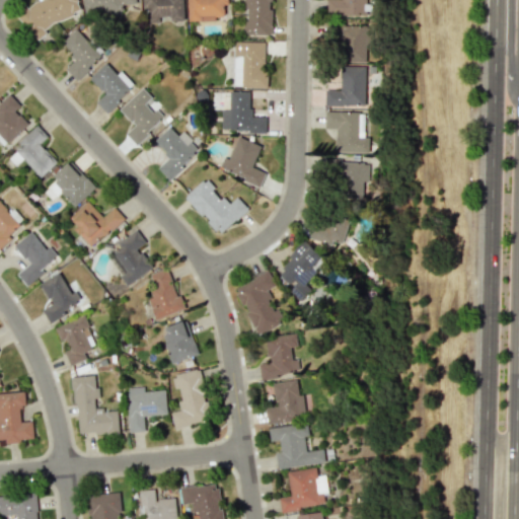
[(16,13),(34,39),(59,20),(70,16),(80,9),(76,0),(39,0),(30,3),(16,13)]
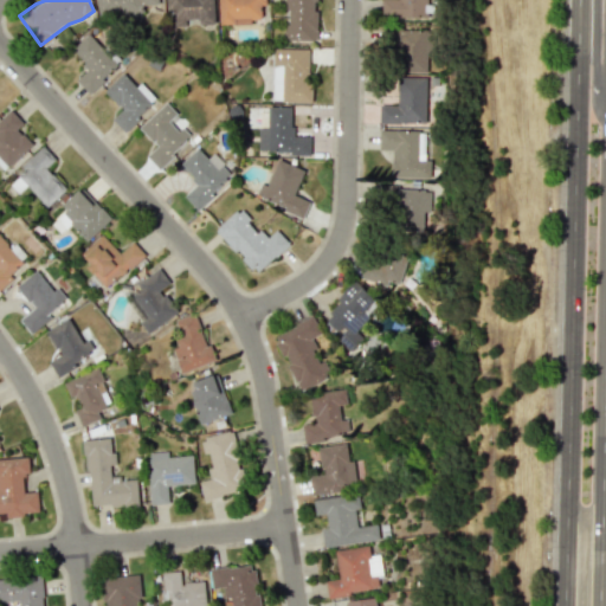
[(97,0),(98,15),(129,14),(129,20),(143,20),(142,5),(159,5),(159,0),(97,0)]
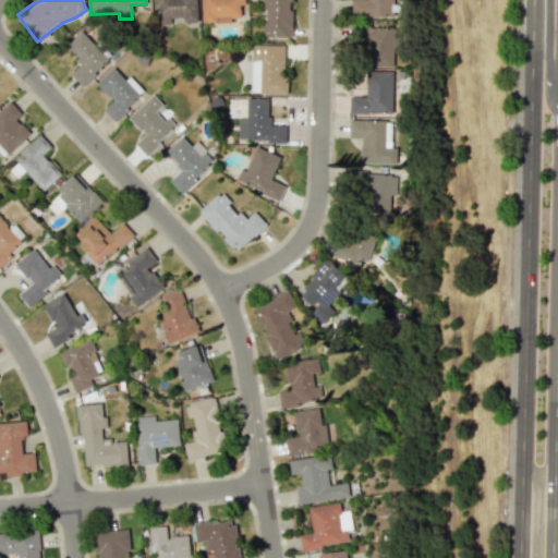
[(197,22),(196,0),(152,0),(153,9),(159,9),(159,25),(171,24),(170,17),(182,17),(182,22),(197,22)]
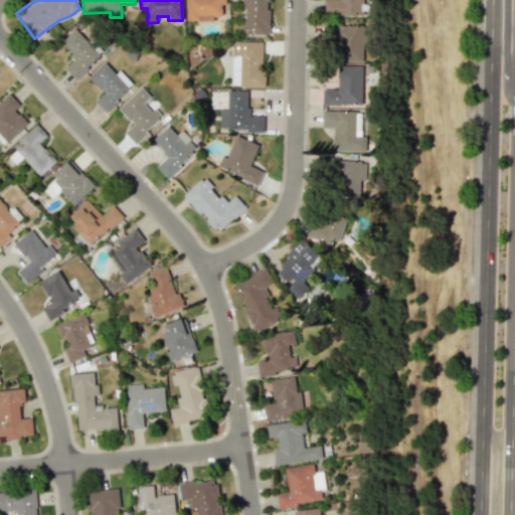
[(185,0),(186,21),(213,20),(213,16),(221,16),(221,5),(225,5),(225,0),(185,0)]
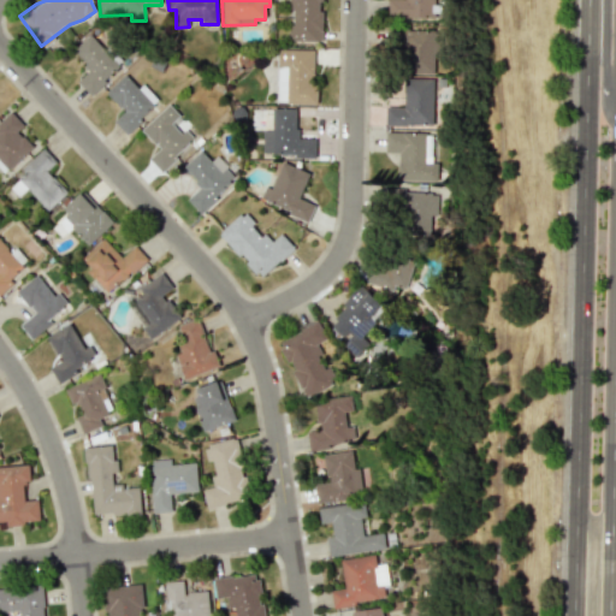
[(321,0),(288,0),(289,10),(294,10),(292,24),(289,24),(288,40),(321,41),(321,0)]
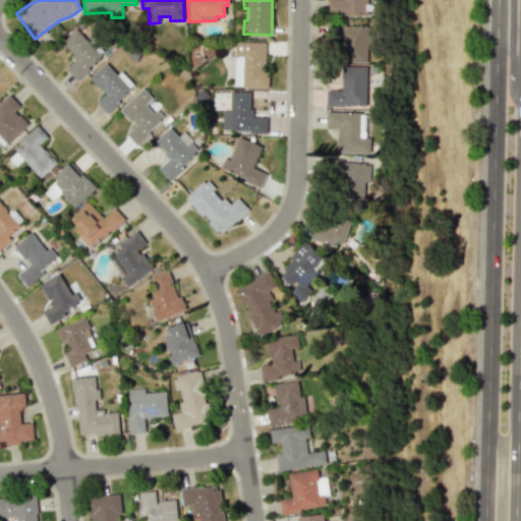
[(366,0),(328,0),(328,15),(366,15),(366,0)]
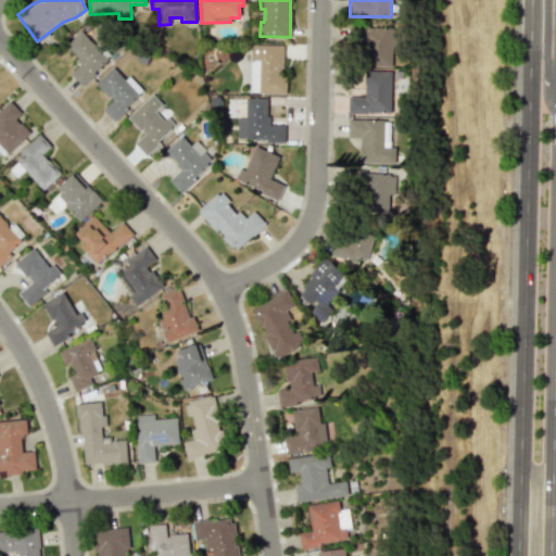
[(365,65),(391,66),(392,27),(350,26),(349,42),(365,42),(365,65)]
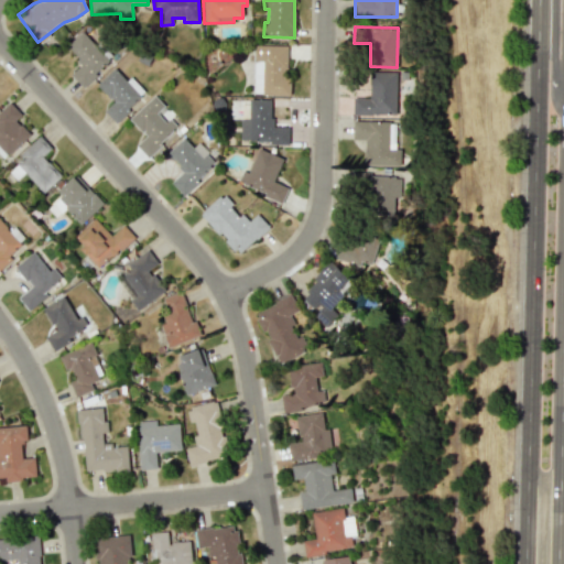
[(83,87),(110,61),(83,31),(66,46),(83,64),(71,75),(83,87)]
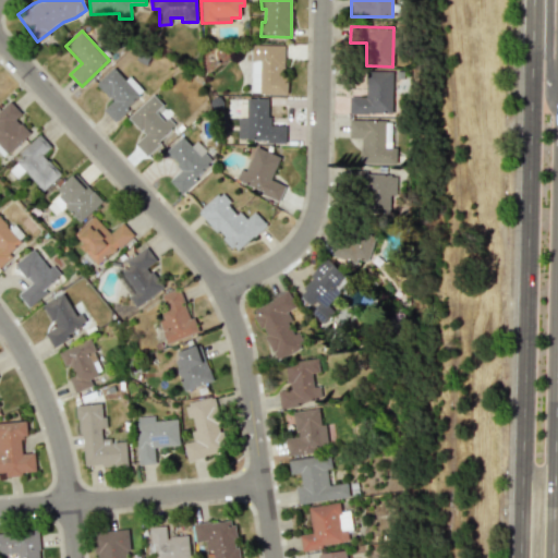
[(251,93),(287,94),(288,74),(283,74),(284,45),(252,44),(251,93)]
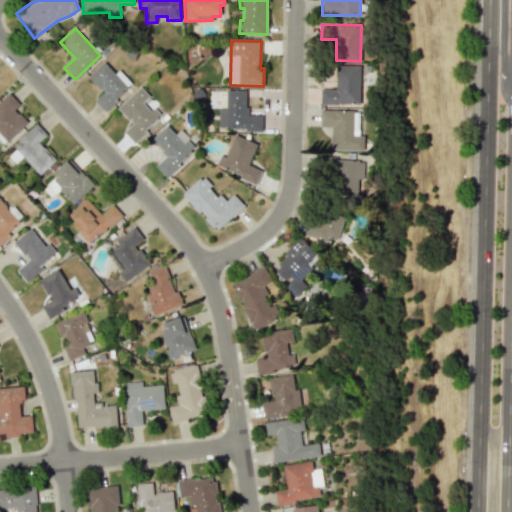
[(132,84),(118,69),(114,73),(104,62),(88,77),(103,93),(95,100),(104,110),(132,84)]
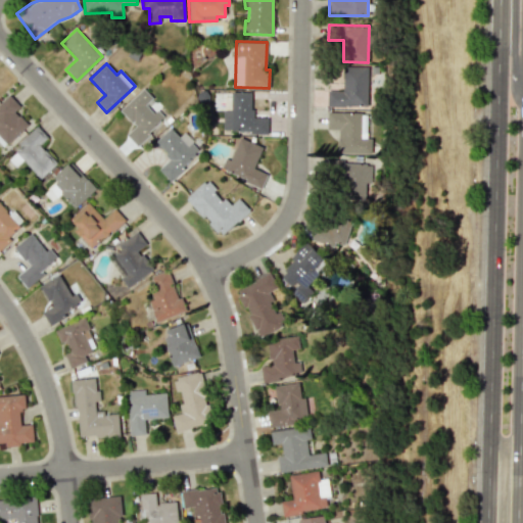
[(327,106),(367,106),(367,66),(343,66),(342,91),(327,91),(327,106)]
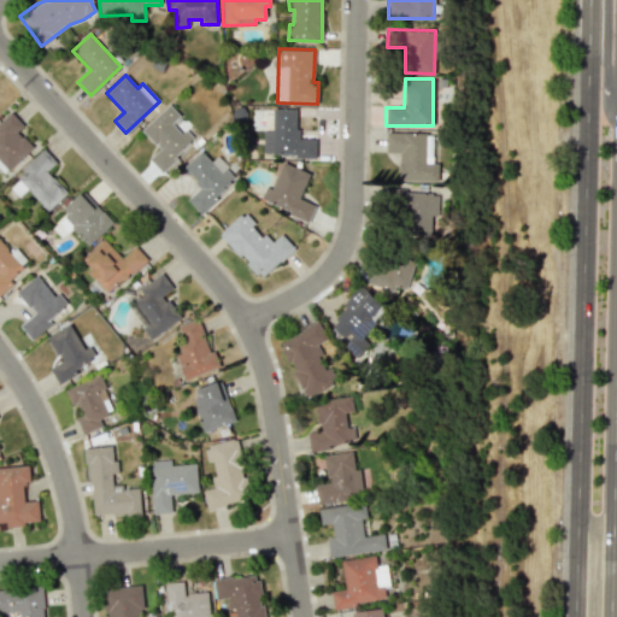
[(194,140),(186,129),(181,134),(171,124),(180,116),(169,104),(141,130),(159,150),(150,159),(160,171),(194,140)]
